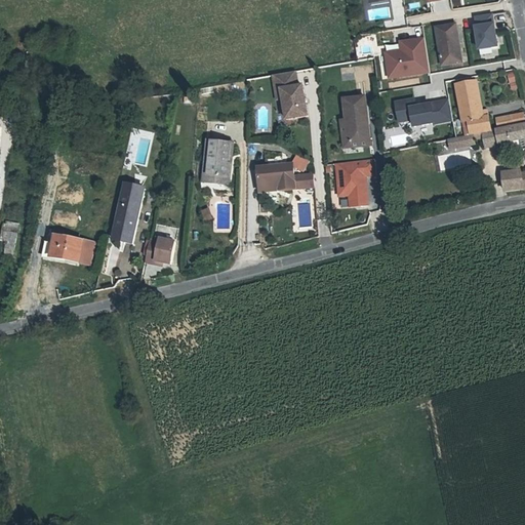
[(492,14),(474,16),(476,24),(474,25),(478,48),(497,45),(492,14)]
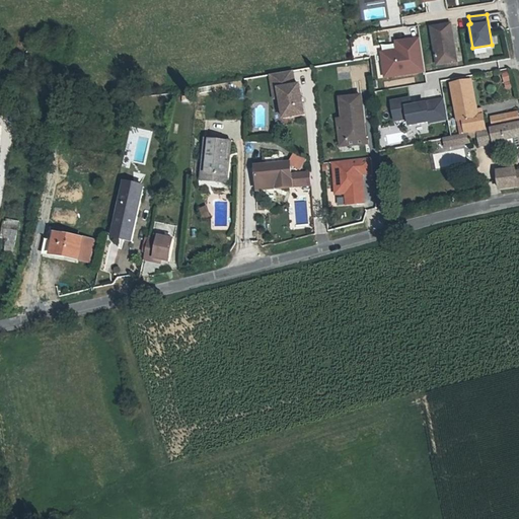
[(450,23),(430,27),(437,64),(456,60),(450,23)]
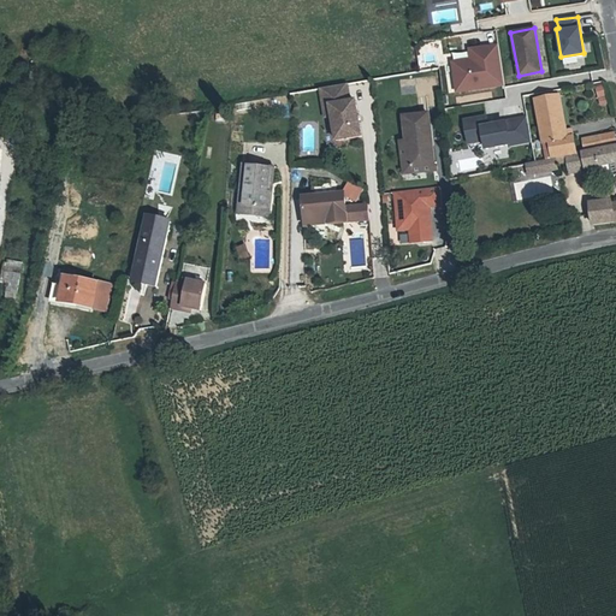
[(504,87),(498,48),(478,51),(479,61),(454,65),(457,93),(504,87)]
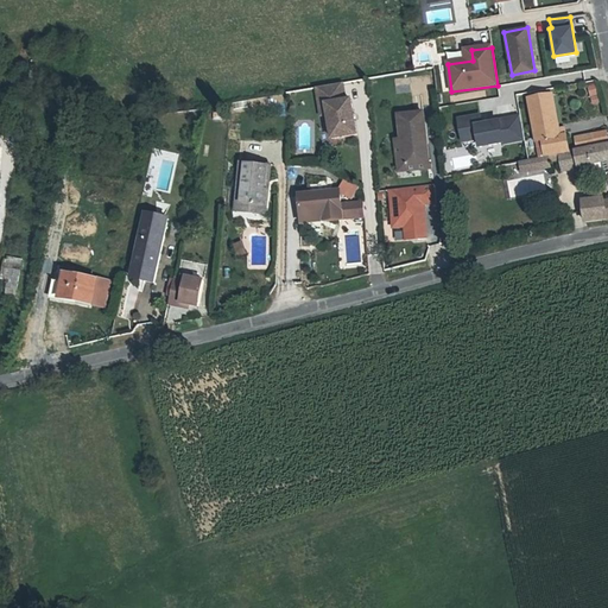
[(342,84),(315,89),(318,107),(324,106),(327,116),(330,140),(355,137),(349,101),(344,102),(342,84)]
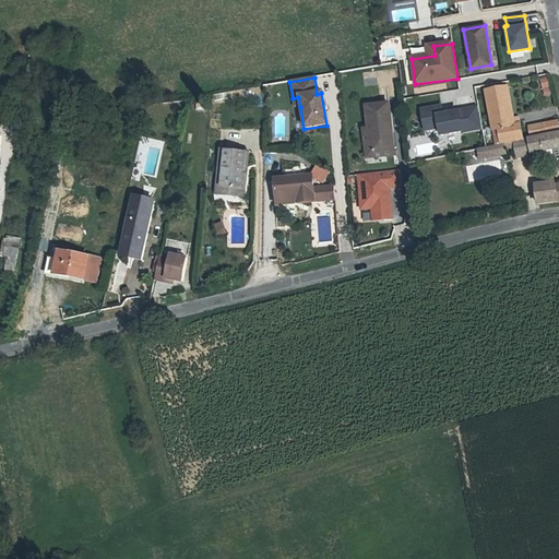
[(551,95),(550,78),(543,78),(544,96),(551,95)]
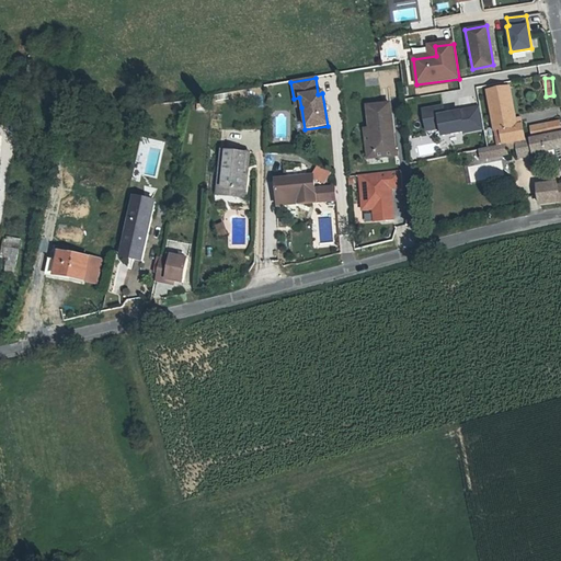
[(506,86),(487,89),(493,127),(495,127),(513,124),(506,86)]
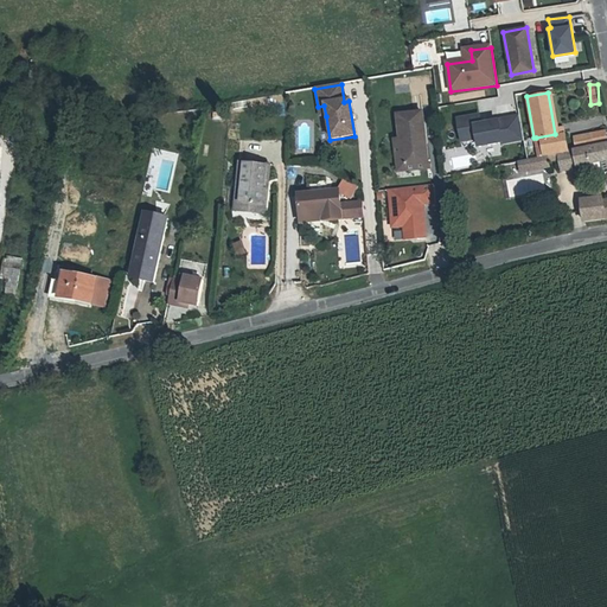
[(422,167),(423,173),(432,172),(423,114),(397,117),(401,142),(404,171),(422,167)]
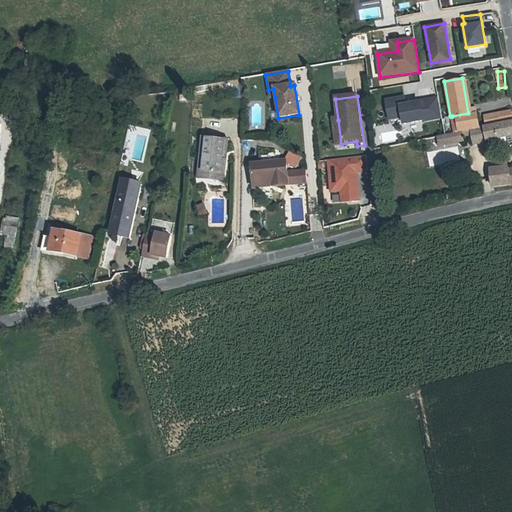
[(421,120),(439,117),(436,97),(418,100),(418,101),(404,104),(403,96),(384,99),(387,117),(400,115),(401,122),(421,119),(421,120)]
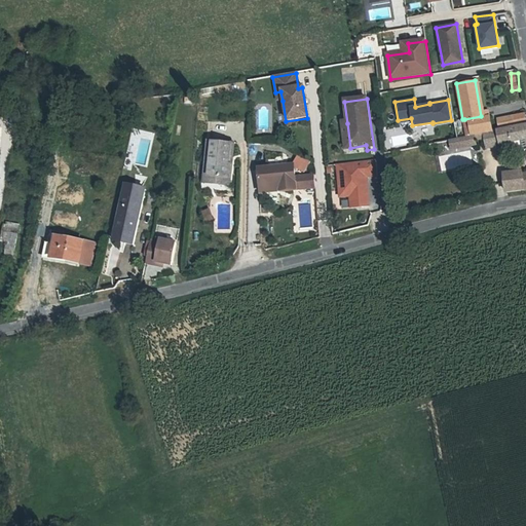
[(481,116),(464,119),(467,135),(473,134),(484,130),(487,129),(484,115),(481,116)]
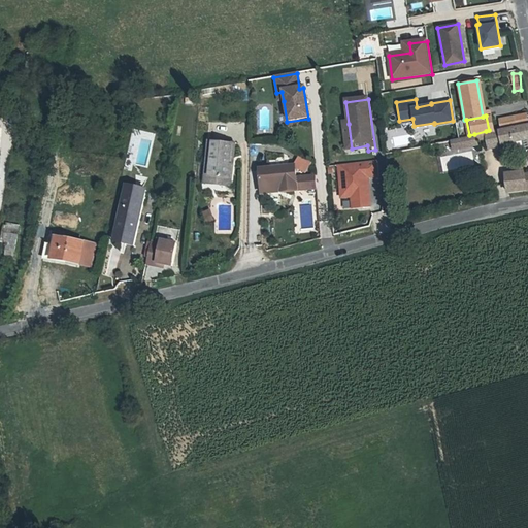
[(527,121),(489,130),(486,131),(489,145),(523,137),(526,147),(527,146),(527,121)]
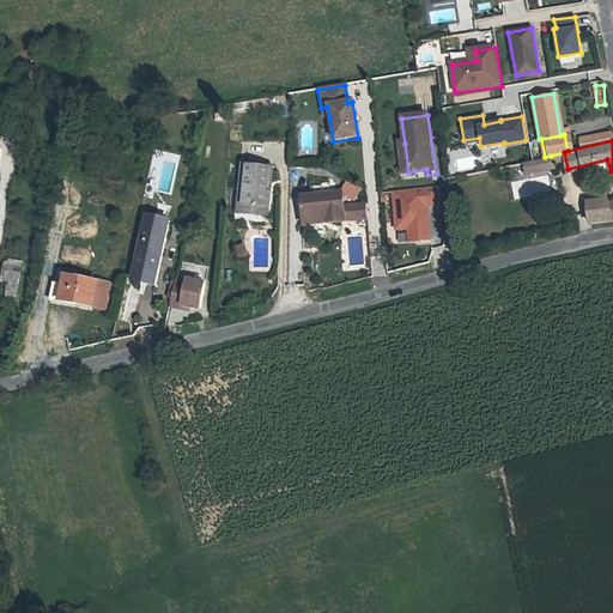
[(404,178),(428,175),(426,169),(408,173),(405,144),(399,145),(404,178)]
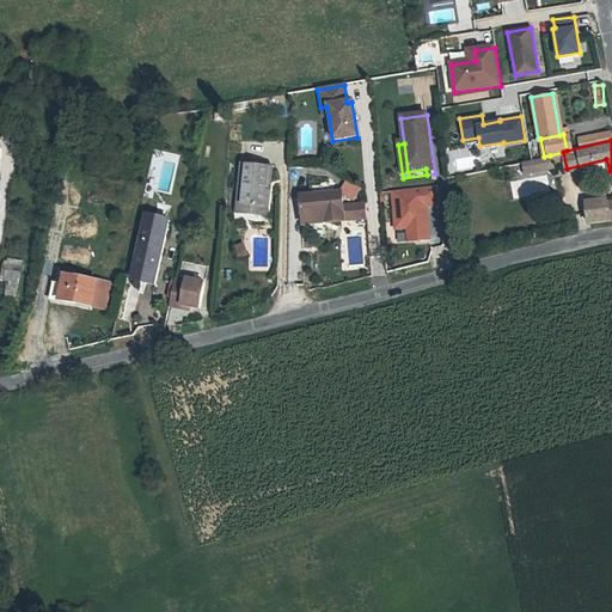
[(246,212),(271,212),(271,170),(243,170),(243,190),(246,190),(246,212)]
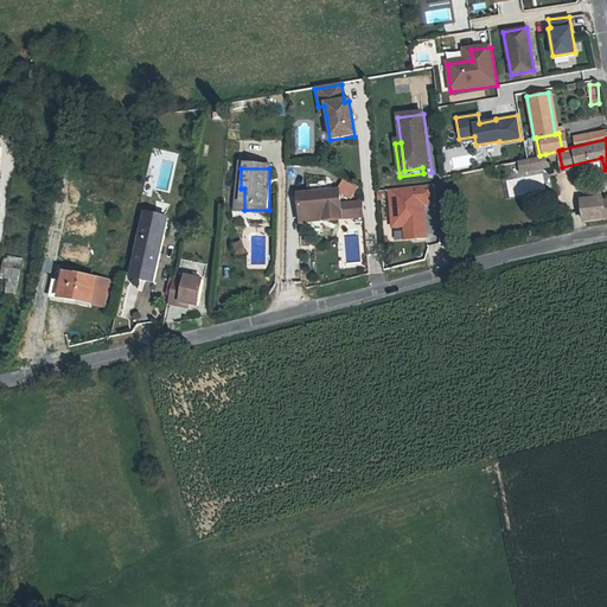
[(511,197),(545,190),(542,173),(508,180),(511,197)]
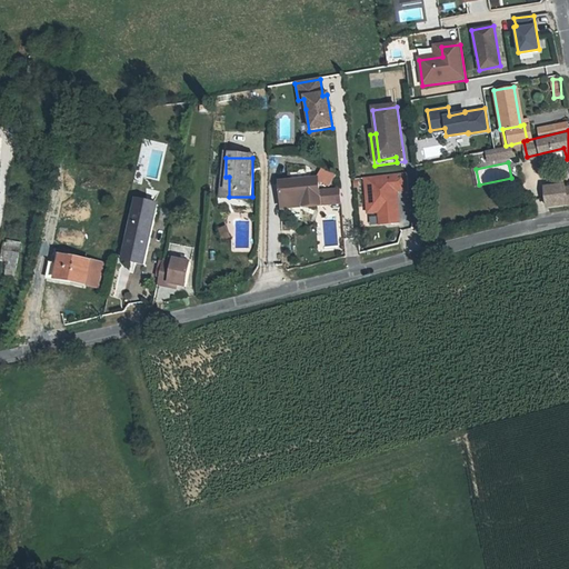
[(403,175),(365,177),(368,216),(379,216),(380,227),(402,226),(400,193),(405,192),(403,175)]
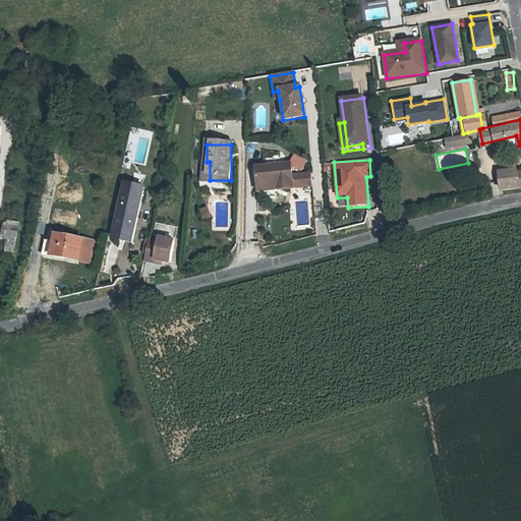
[(210,162),(207,162),(206,187),(231,186),(231,180),(210,180),(210,162)]
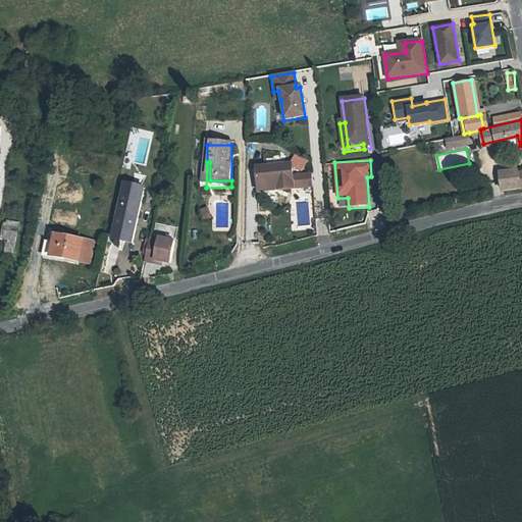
[(501,169),(504,186),(521,181),(521,168),(520,169),(519,165),(501,169)]
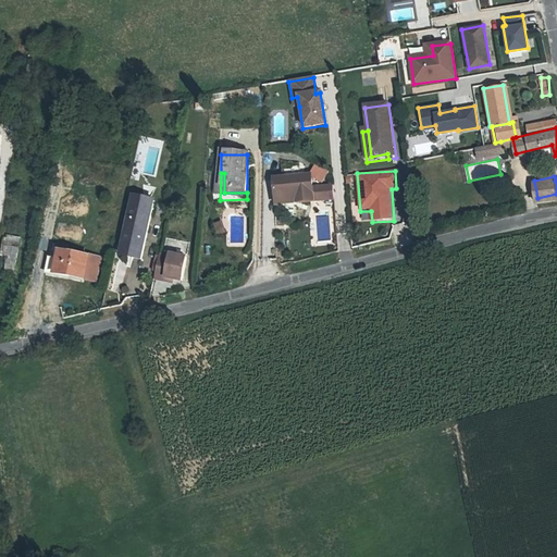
[(311,178),(275,182),(279,207),(316,202),(311,178)]
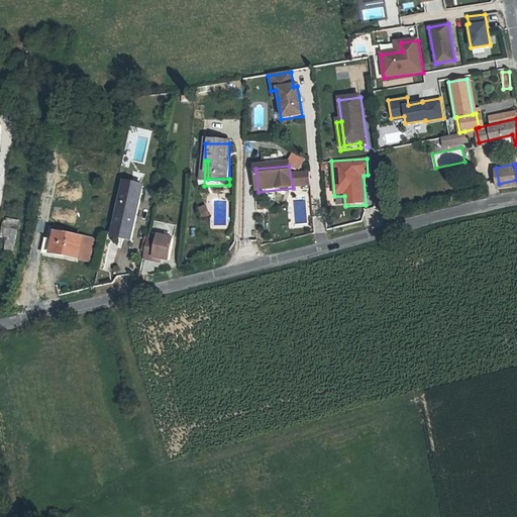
[(310,175),(297,177),(297,186),(311,185),(310,175)]
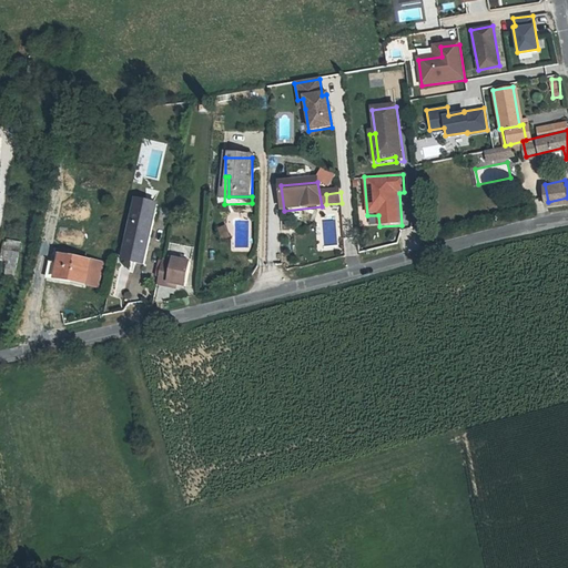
[(137,209),(128,259),(139,260),(137,269),(148,270),(158,211),(137,209)]
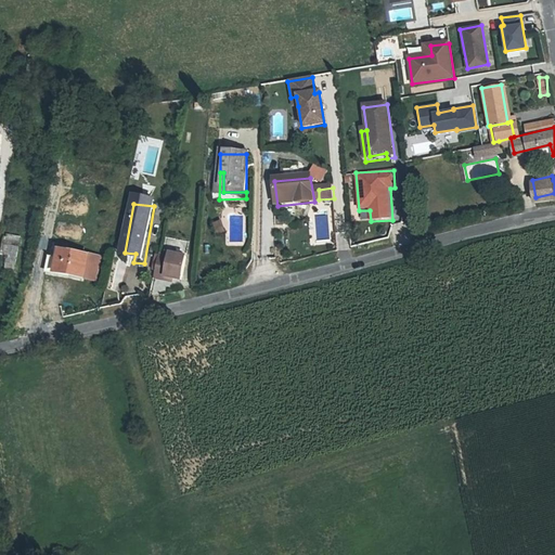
[(227,241),(233,237),(229,227),(221,230),(227,241)]
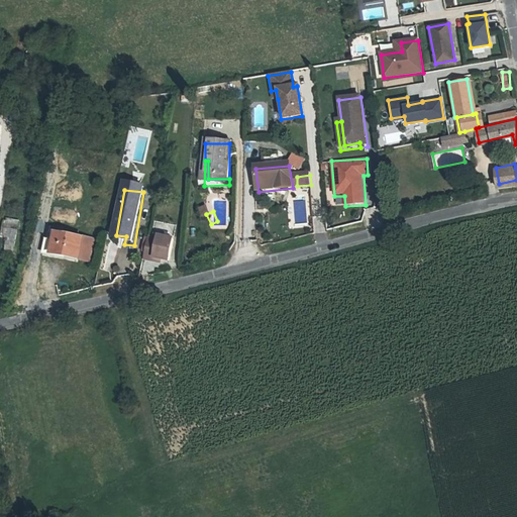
[(16,252),(20,220),(4,218),(2,238),(7,239),(5,250),(16,252)]
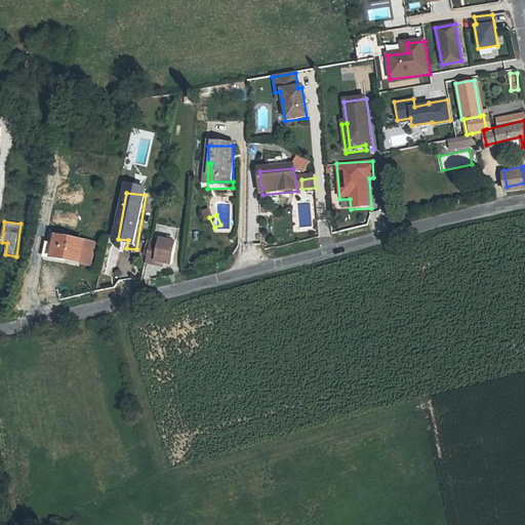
[(23,233),(19,248),(28,251),(32,235),(23,233)]
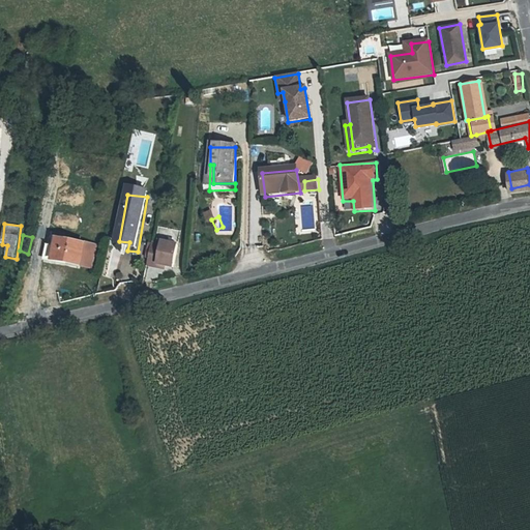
[(54,246),(52,260),(87,265),(91,244),(63,239),(62,247),(54,246)]
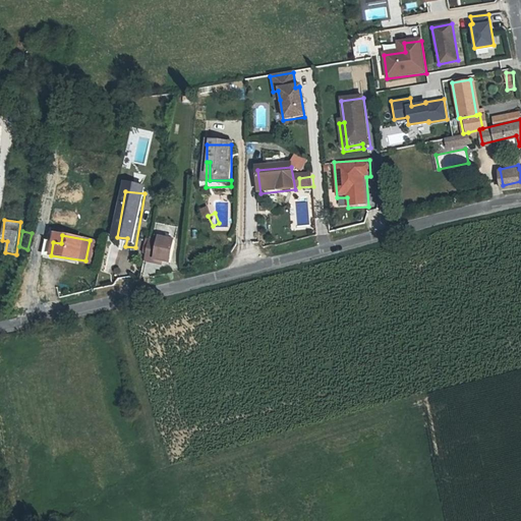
[(115,245),(125,246),(127,238),(117,237),(115,245)]
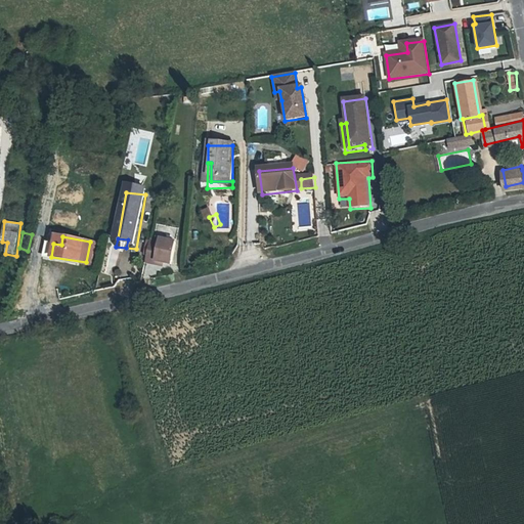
[(158,267),(166,268),(173,270),(177,248),(161,245),(161,248),(151,246),(147,268),(157,269),(158,267)]
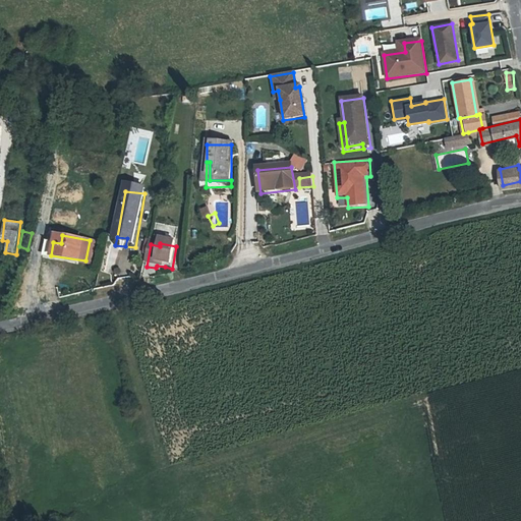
All buildings are outlined.
